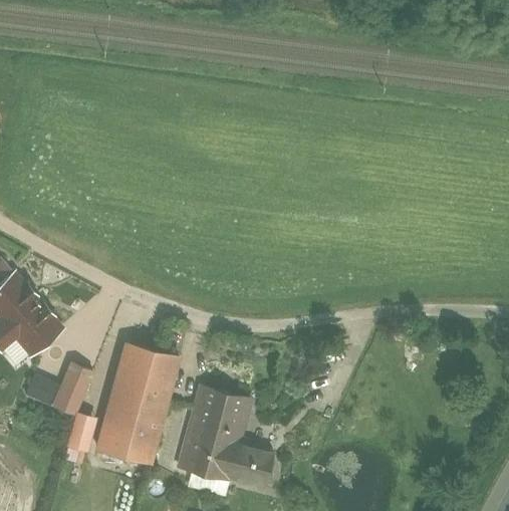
[(67,328),(17,270),(0,284),(0,322),(31,359),(67,328)]
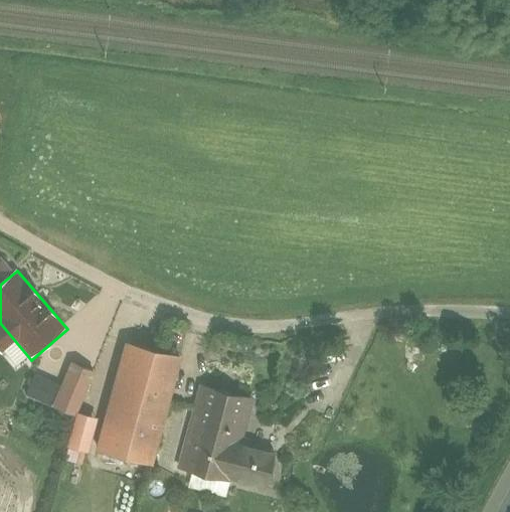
[(153,467),(181,357),(124,342),(96,452),(153,467)]
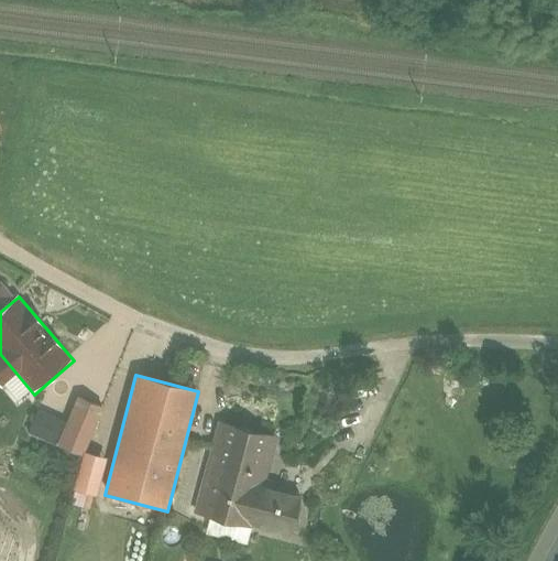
[(83,462),(105,408),(77,397),(66,423),(37,411),(26,439),(83,462)]
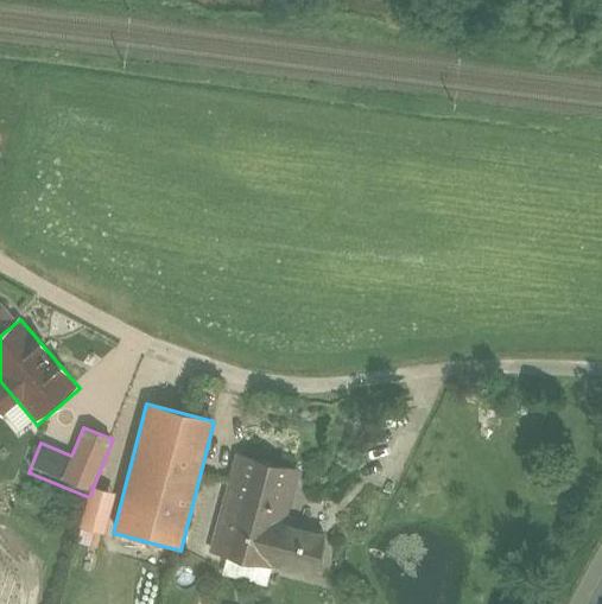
[(301,474),(235,456),(208,558),(315,586),(329,533),(287,521),(301,474)]
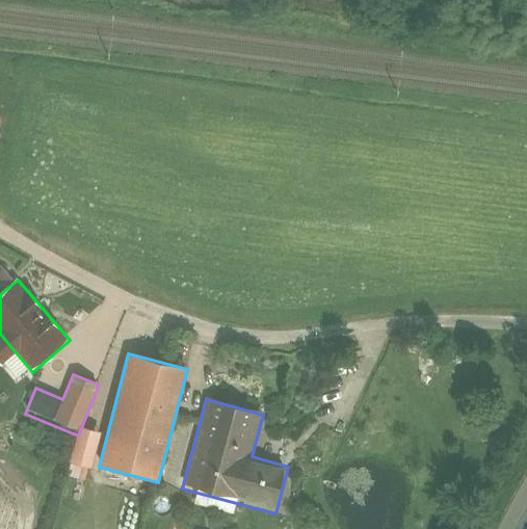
[(75,478),(88,480),(91,468),(77,465),(75,478)]
